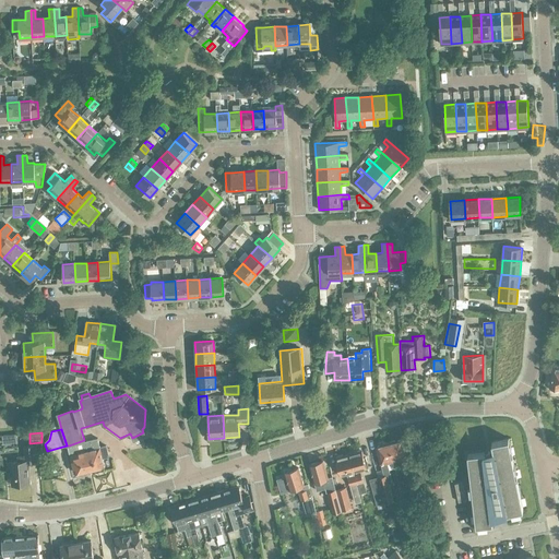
[(97,438),(83,441),(84,449),(85,448),(86,450),(84,451),(88,468),(104,465),(103,460),(106,460),(104,449),(100,450),(97,438)]
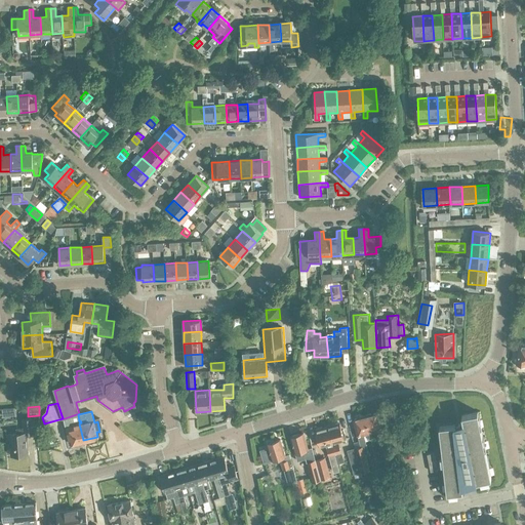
[(491,478),(480,419),(478,411),(461,414),(463,422),(455,427),(455,426),(439,427),(447,494),(463,492),(462,486),(475,480),(475,481),(491,478)]
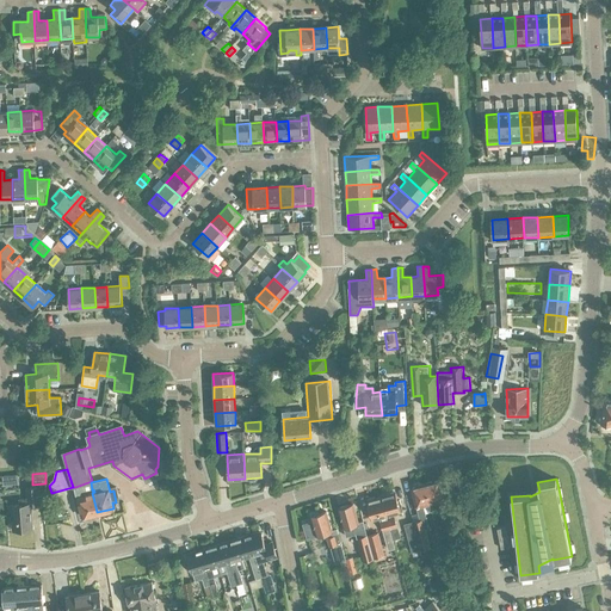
[(425,485),(430,503),(436,501),(438,513),(445,512),(444,499),(439,481),(432,482),(425,485)]
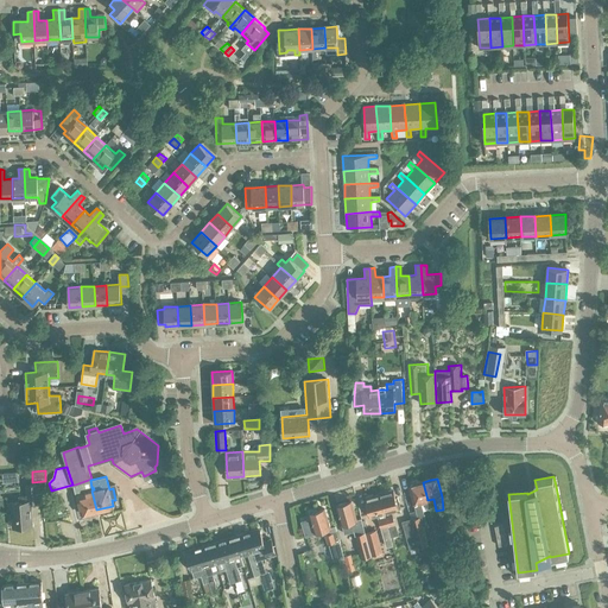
[(75,485),(81,514),(96,510),(92,491),(94,489),(93,487),(92,488),(90,480),(75,485)]
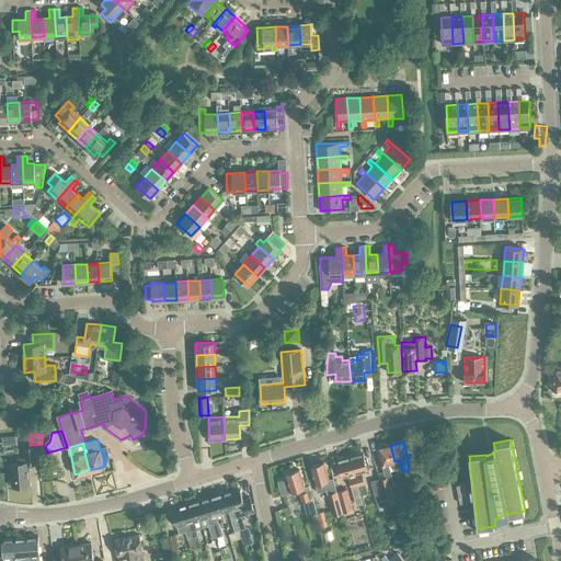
[(389,464),(395,461),(390,445),(385,446),(378,448),(382,465),(384,465),(387,478),(379,480),(384,494),(386,505),(396,503),(390,482),(393,481),(389,464)]
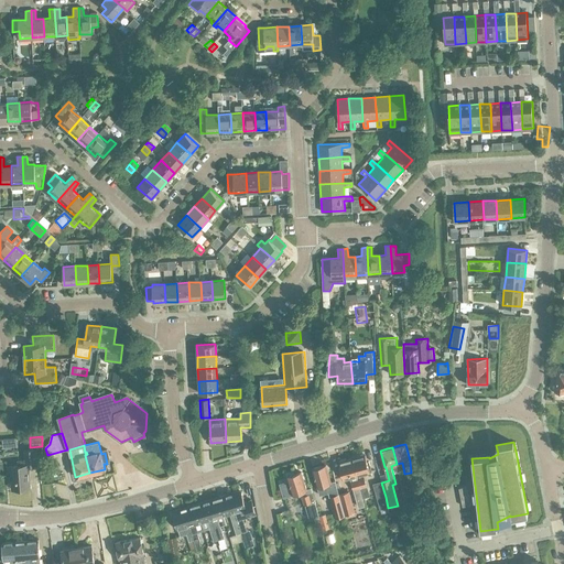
[(30,487),(28,466),(36,465),(35,449),(24,449),(25,465),(7,466),(8,475),(10,475),(11,488),(30,487)]
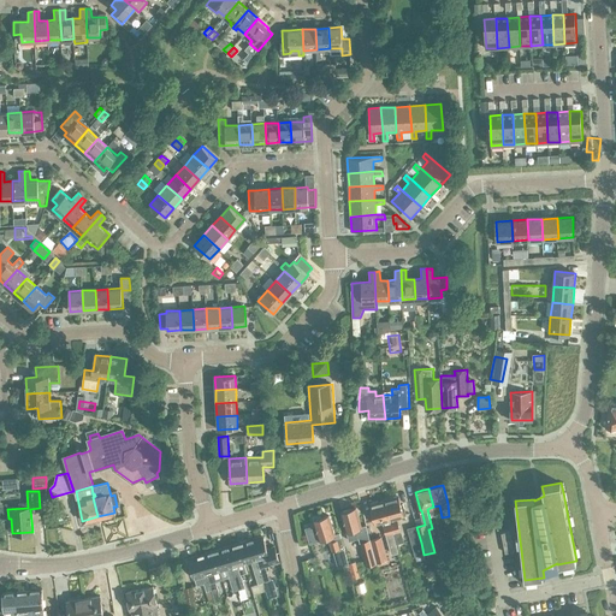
[(385,502),(389,519),(395,517),(406,514),(403,504),(401,504),(400,497),(397,497),(397,496),(391,497),(391,499),(385,502)]
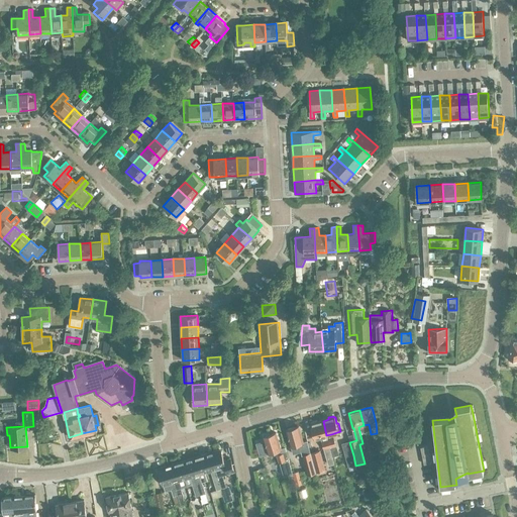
[(333,463),(329,448),(327,439),(326,435),(323,421),(318,422),(317,420),(312,422),(312,423),(311,424),(312,430),(311,430),(314,438),(321,436),(328,466),(333,463)]
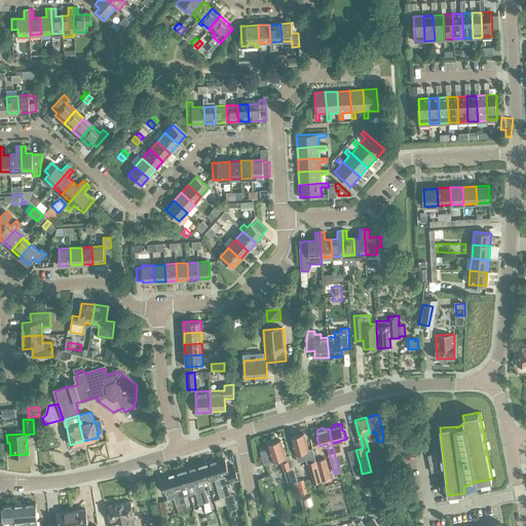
[(322,481),(316,461),(313,449),(308,450),(304,434),(291,437),(297,458),(305,456),(313,484),(322,481)]
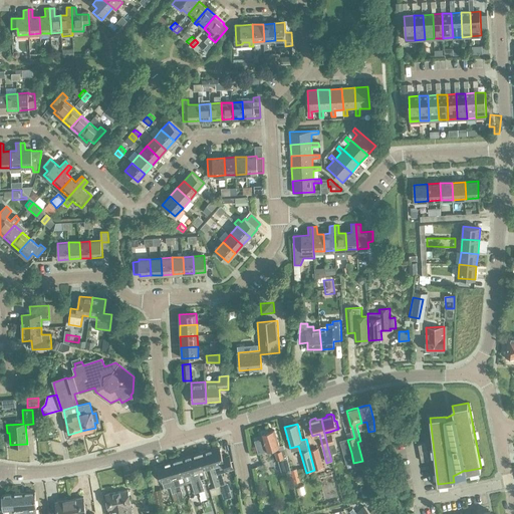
[(277,439),(274,430),(261,434),(266,450),(274,448),(278,461),(279,460),(288,457),(284,445),(280,446),(277,439)]
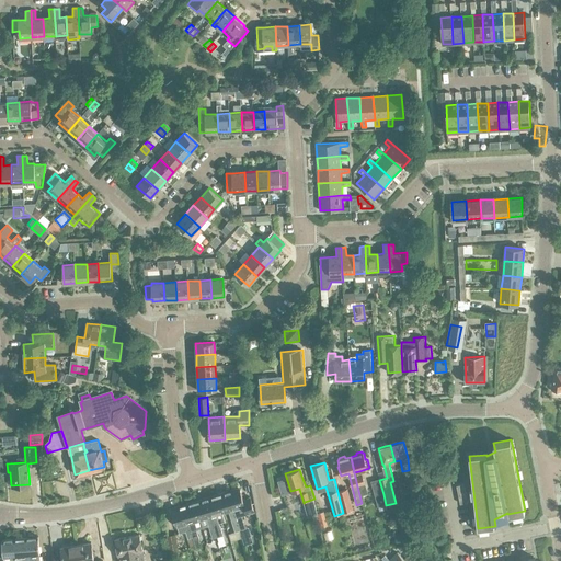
[(355,477),(357,487),(366,484),(364,476),(355,477)]
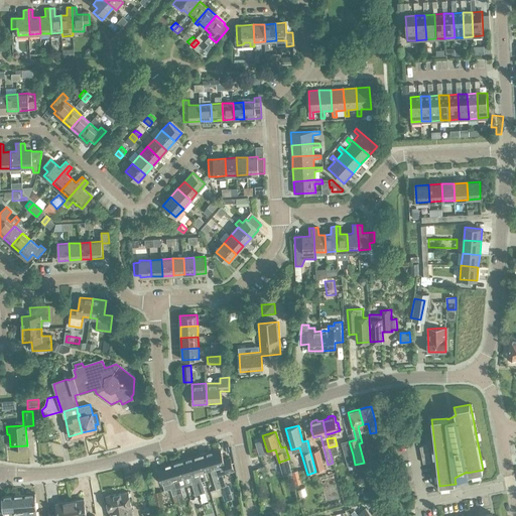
[(346,457),(353,455),(349,441),(342,442),(346,457)]
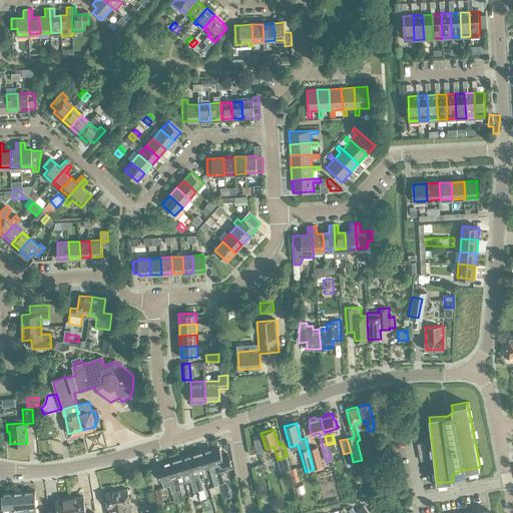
[(421,461),(428,459),(425,442),(418,444),(421,461)]
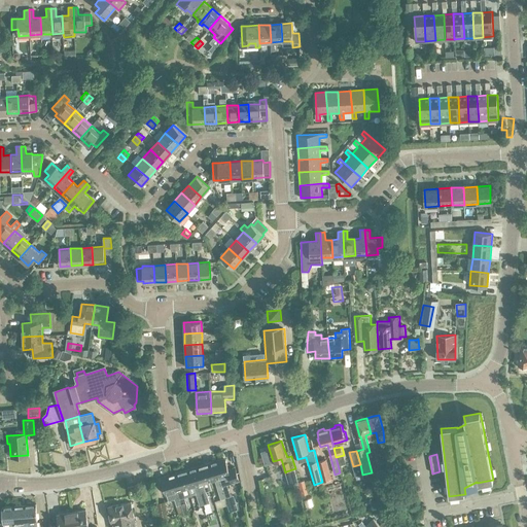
[(231,496),(226,483),(239,479),(235,464),(227,466),(225,458),(214,461),(225,497),(231,496)]
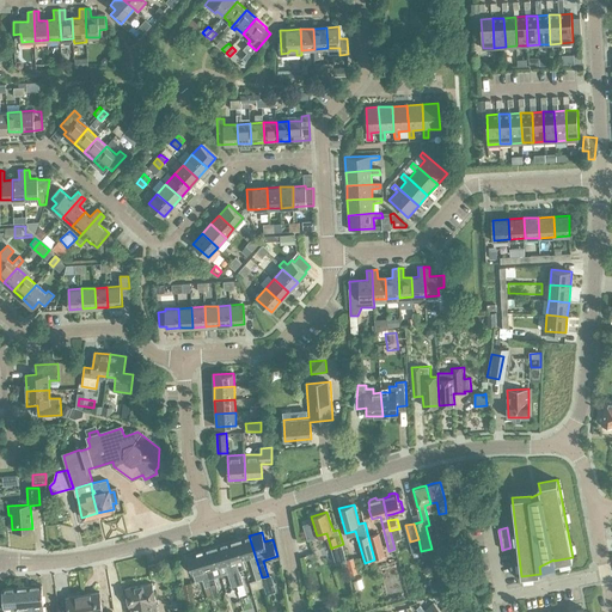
[(368,537),(374,560),(383,557),(377,534),(368,537)]
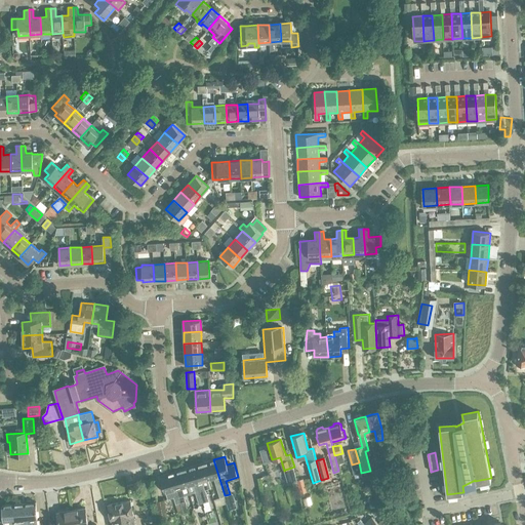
[(219,497),(225,495),(213,459),(203,462),(208,479),(213,477),(219,497)]
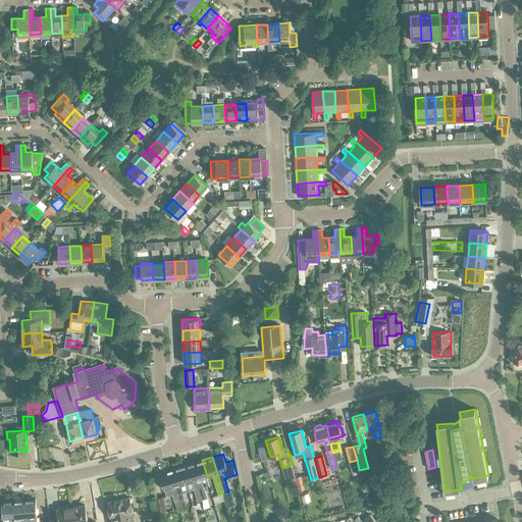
[(209,483),(207,476),(202,460),(192,464),(196,479),(203,500),(207,499),(203,485),(209,483)]
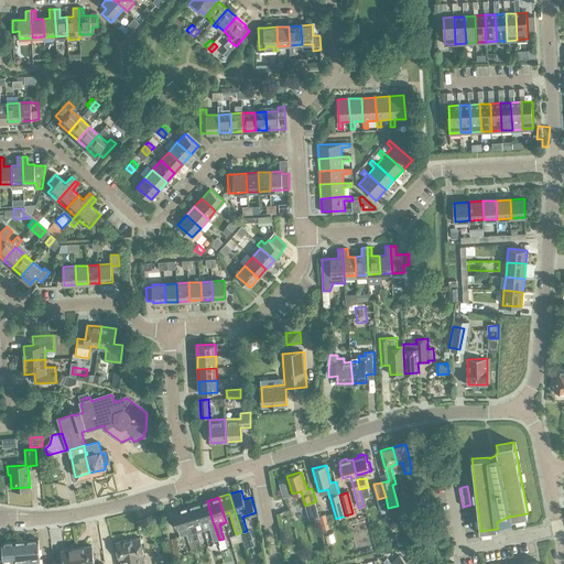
[(207,520),(212,518),(207,501),(195,505),(203,529),(209,527),(207,520)]
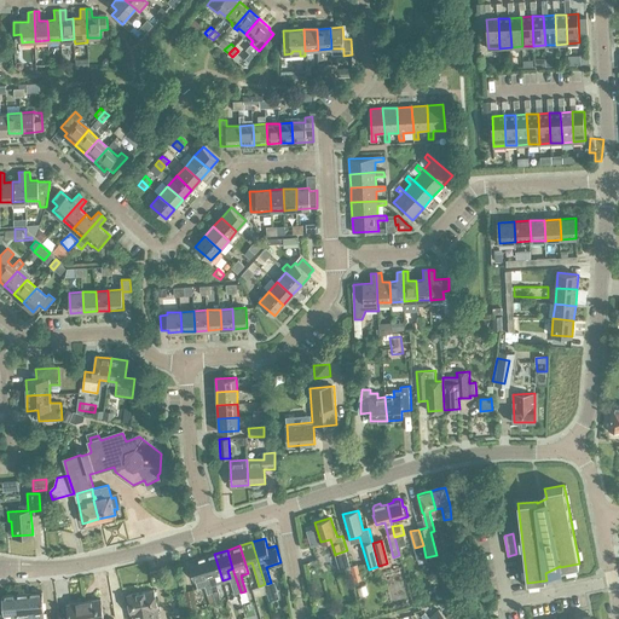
[(347,550),(336,554),(341,571),(351,567),(347,550)]
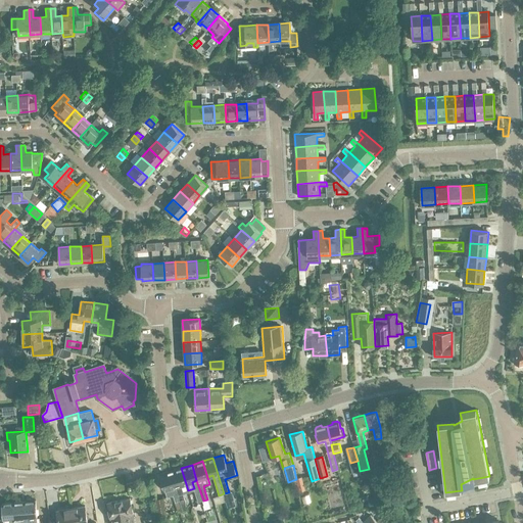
[(188,491),(181,468),(171,471),(180,502),(185,501),(183,493),(188,491)]
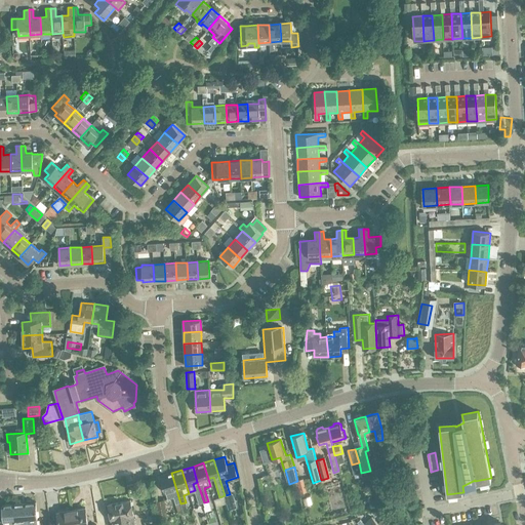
[(176,505),(180,503),(171,473),(160,476),(165,492),(168,499),(174,497),(176,505)]
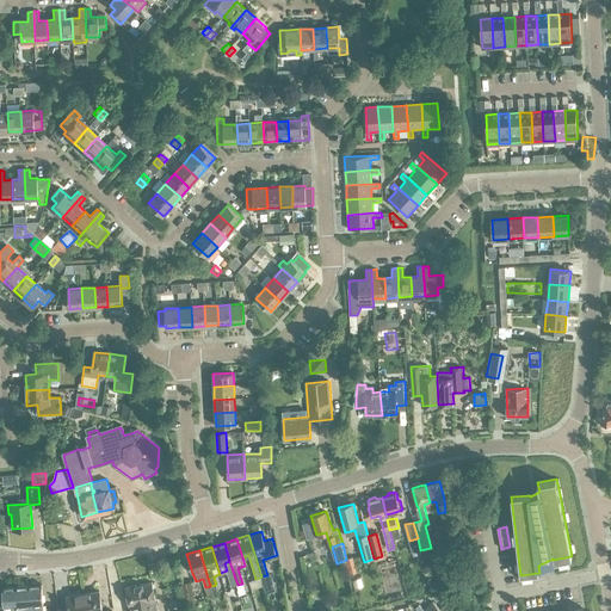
[(390,580),(402,575),(399,567),(388,572),(390,580)]
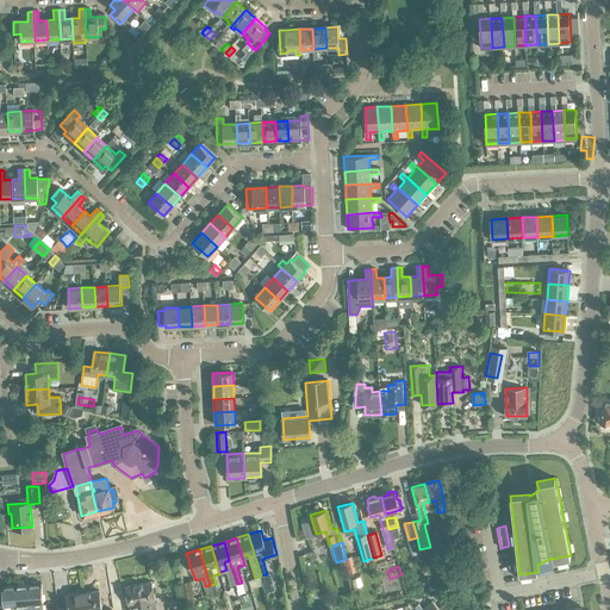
[(361,576),(352,578),(354,586),(362,584),(361,576)]
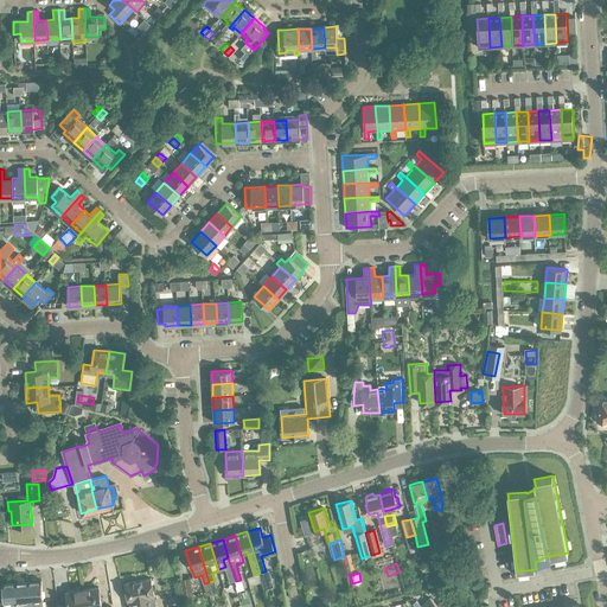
[(363,579),(365,586),(375,583),(374,576),(363,579)]
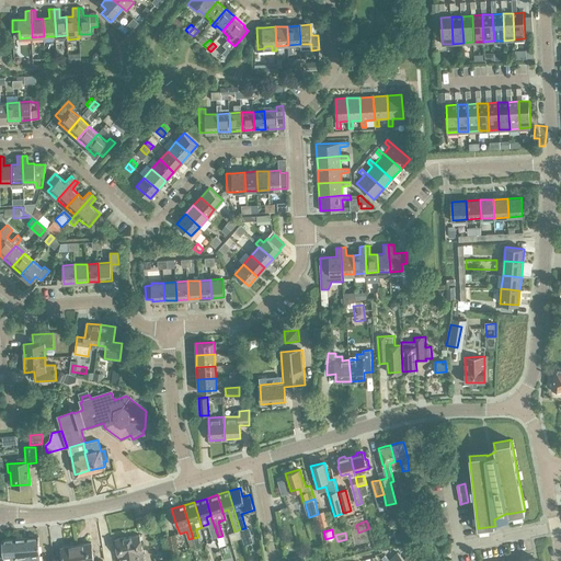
[(132,560),(144,560),(139,535),(128,537),(130,546),(133,560),(132,560)]
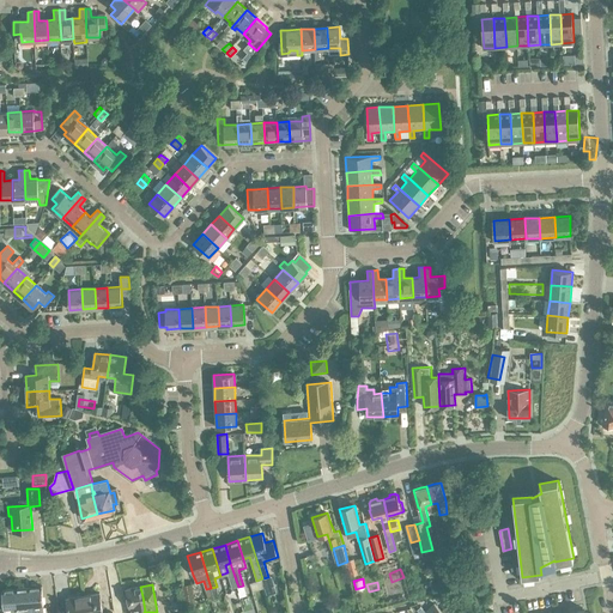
[(184,586),(187,604),(194,602),(192,584),(184,586)]
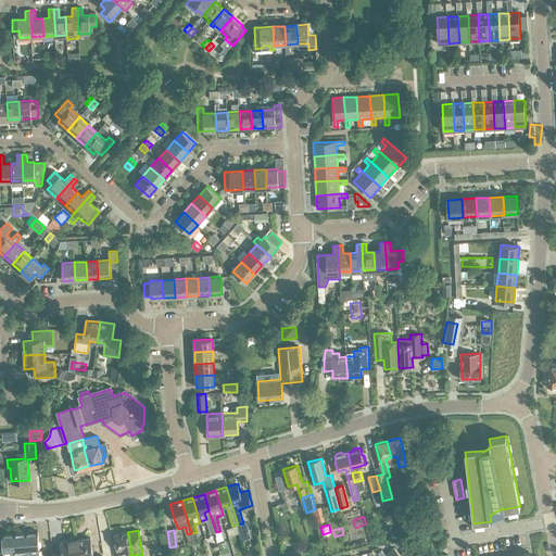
[(26,532),(28,550),(32,550),(32,555),(39,555),(38,531),(26,532)]
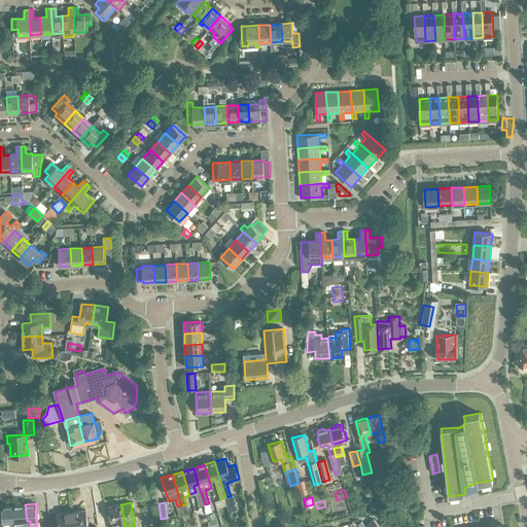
[(21,526),(21,522),(27,521),(25,504),(13,505),(15,526),(21,526)]
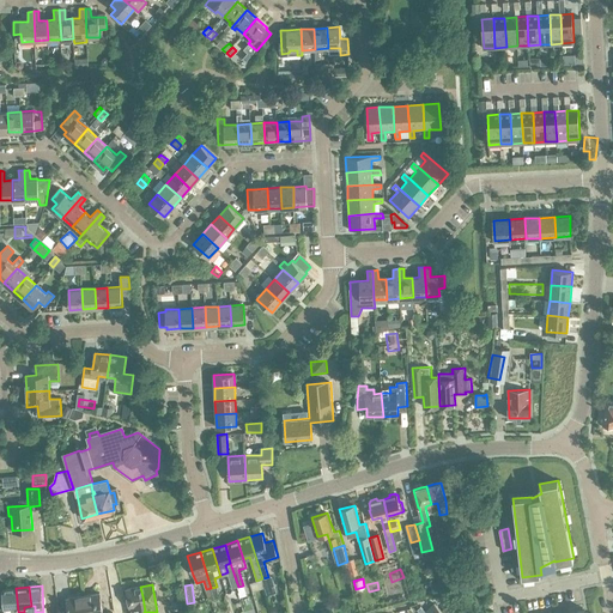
[(131,612),(144,612),(145,612),(143,596),(140,587),(127,589),(131,612)]
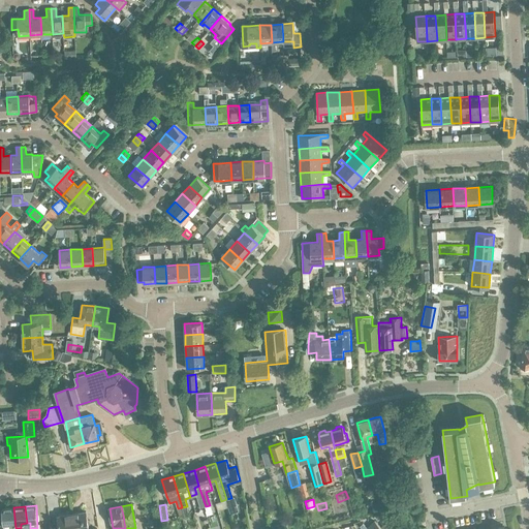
[(16,528),(13,507),(2,508),(3,511),(0,510),(0,525),(3,525),(3,528),(16,528)]
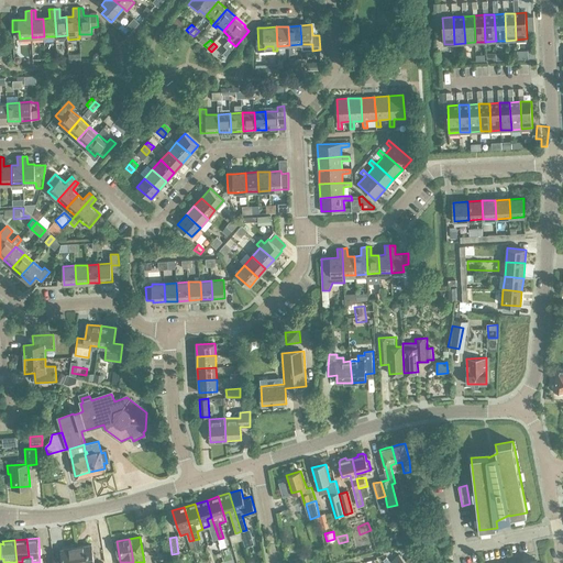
[(76,547),(78,562),(94,562),(91,544),(76,547)]
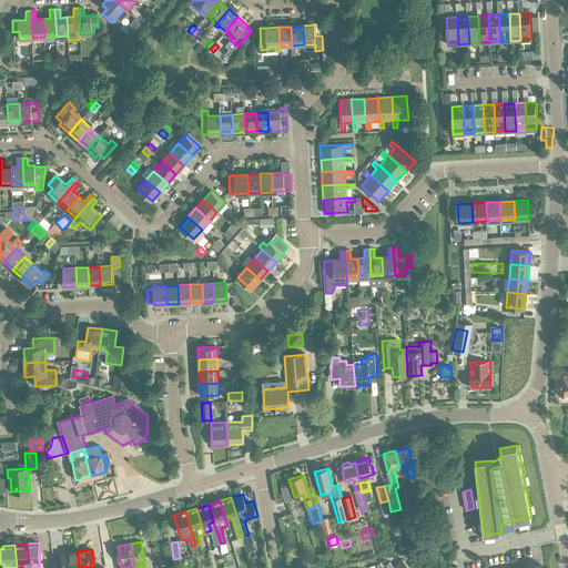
[(79,567),(77,551),(62,555),(63,567),(79,567)]
